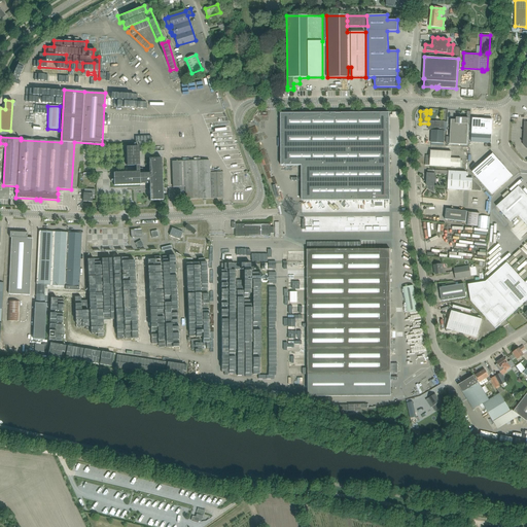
[(280,113),(281,166),(302,166),(307,166),(307,200),(302,200),(302,201),(389,200),(389,167),(389,165),(389,112),(280,113)]
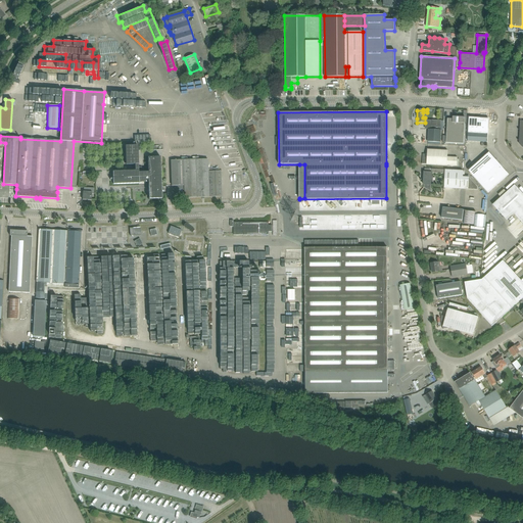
[(445,142),(463,143),(465,117),(453,116),(453,119),(447,119),(446,124),(445,142)]
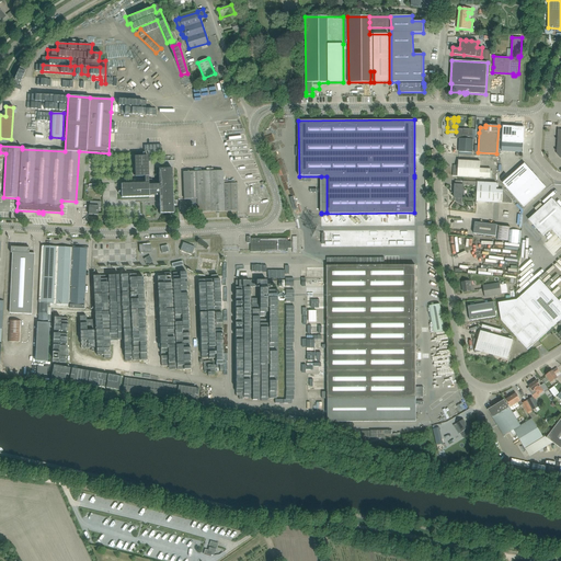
[(502,142),(502,151),(523,152),(523,144),(524,137),(524,127),(514,127),(514,126),(503,126),(503,132),(502,142)]
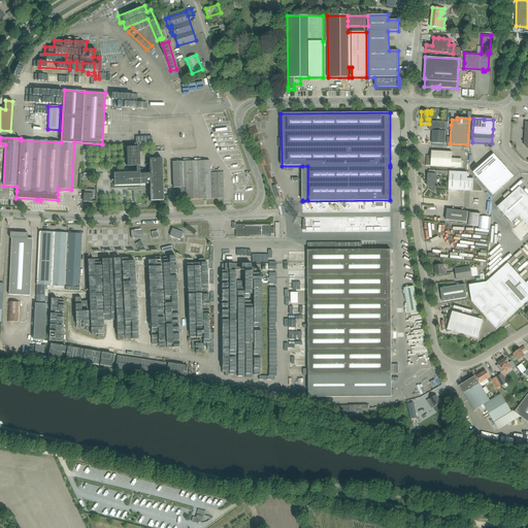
[(437,143),(444,143),(446,131),(432,130),(432,143),(437,143)]
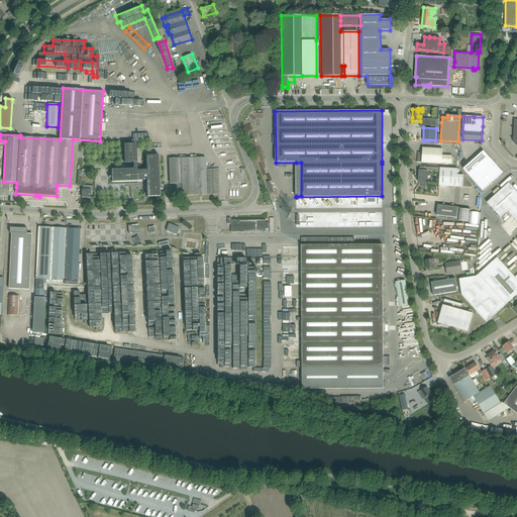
[(160,185),(159,156),(145,156),(146,170),(140,170),(140,169),(137,169),(136,143),(123,144),(124,163),(133,163),(133,169),(111,170),(112,182),(137,181),(137,180),(143,180),(143,181),(144,181),(144,182),(145,182),(145,181),(146,181),(147,197),(160,196),(160,185)]
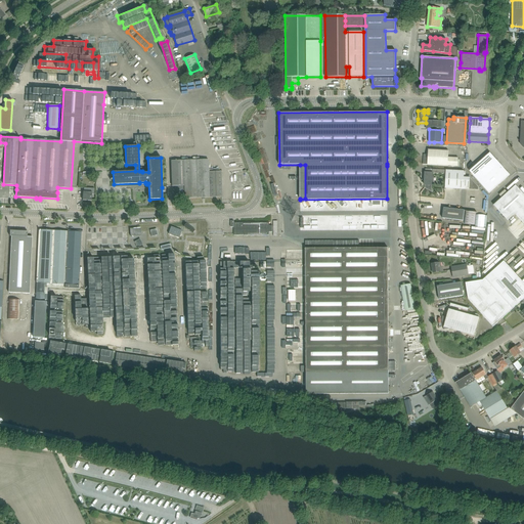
[(427,165),(432,165),(447,166),(457,166),(459,158),(448,158),(448,150),(428,149),(428,155),(426,155),(426,157),(425,157),(424,157),(423,165),(427,165)]
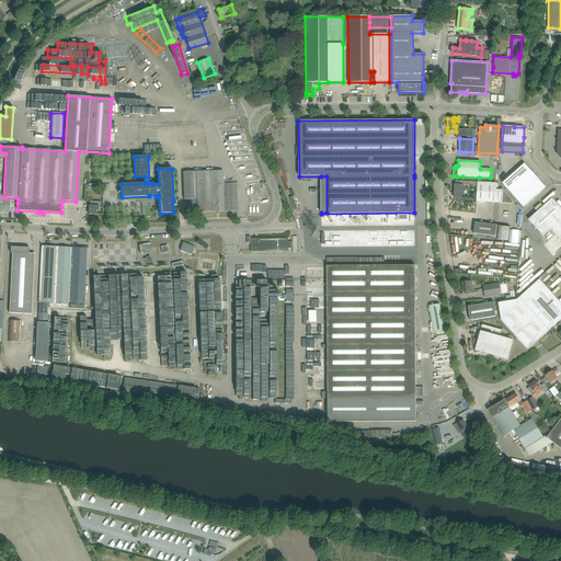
[(502,183),(513,195),(535,175),(531,171),(528,169),(526,167),(525,163),(521,167),(502,183)]
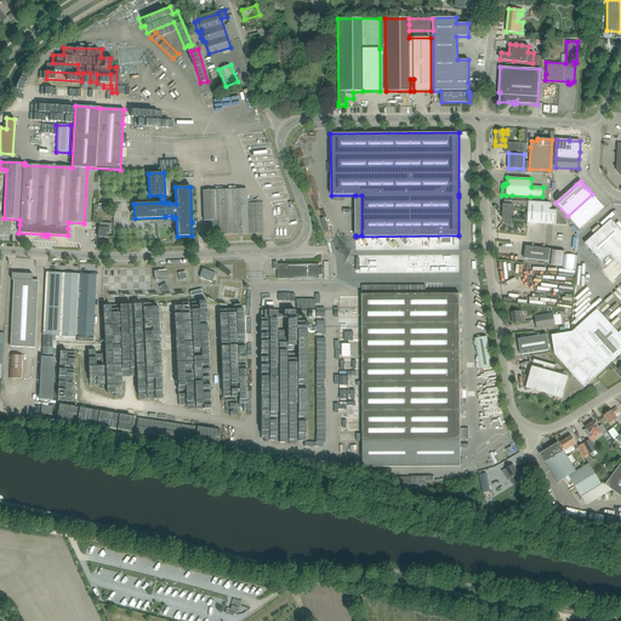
[(206,227),(209,227),(209,233),(211,234),(218,234),(263,233),(262,204),(260,204),(258,200),(248,200),(246,189),(203,191),(204,220),(204,224),(206,227)]
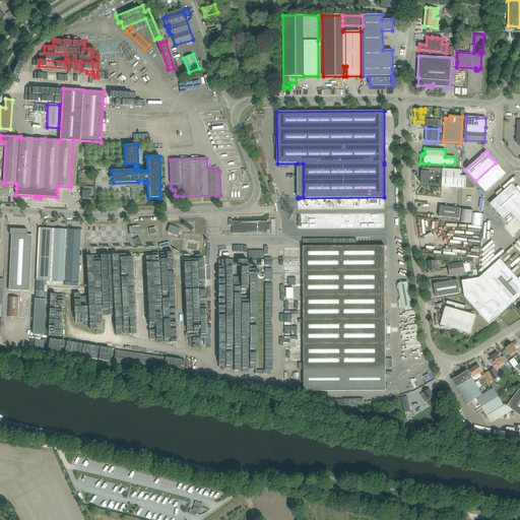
[(496,163),(475,181),(485,192),(506,174),(496,163)]
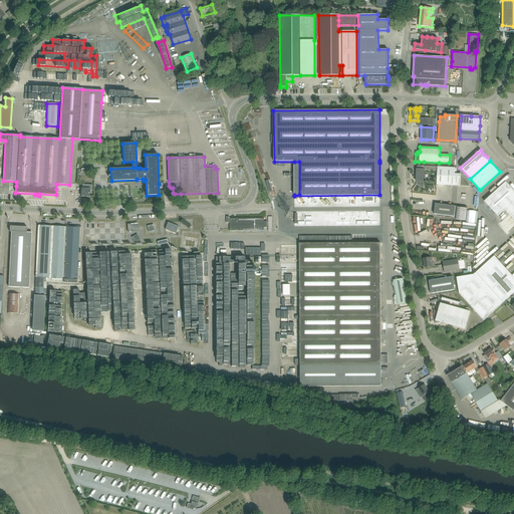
[(417,184),(421,187),(423,188),(424,182),(424,178),(425,178),(425,174),(424,174),(425,170),(437,171),(437,185),(460,186),(469,187),(469,184),(461,175),(461,174),(455,174),(455,168),(423,166),(423,170),(417,170),(416,182),(417,182),(417,184)]
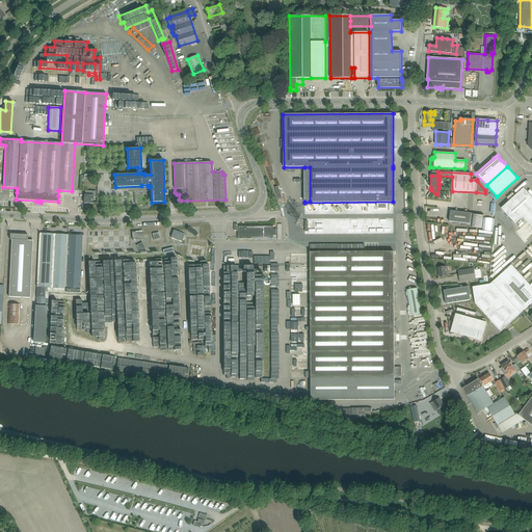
[(501,208),(515,223),(523,217),(531,228),(531,197),(524,188),(501,208)]
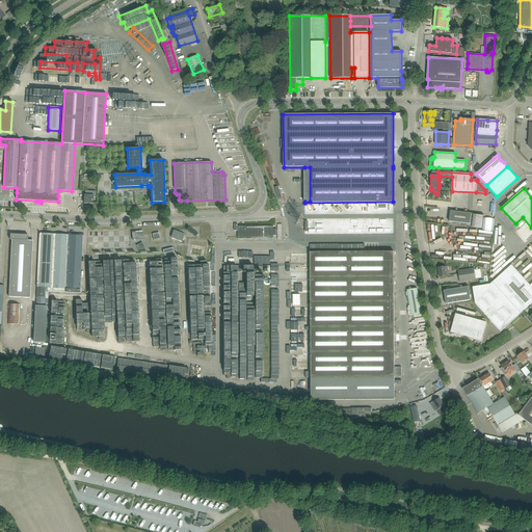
[(84,204),(92,204),(94,197),(96,197),(96,191),(85,190),(84,194),(84,204)]
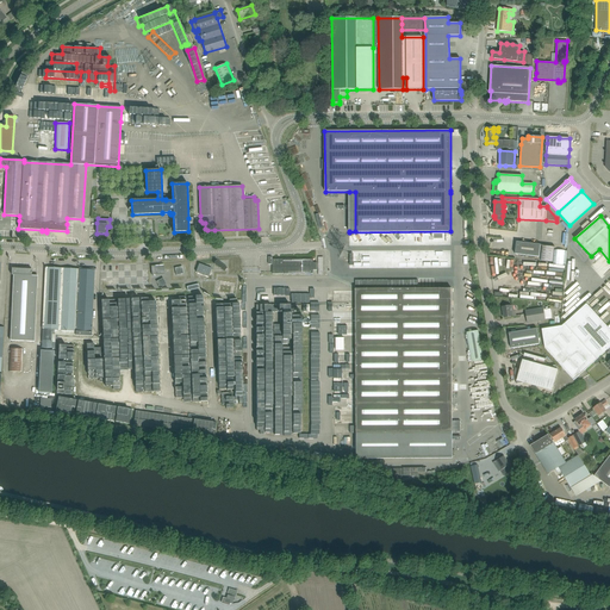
[(515,254),(539,257),(540,244),(516,242),(515,254)]
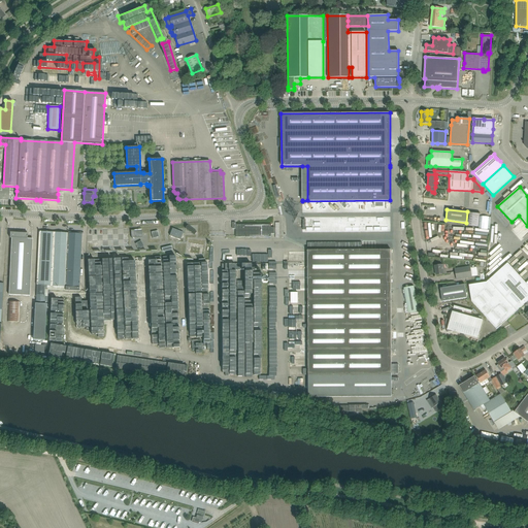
[(467,225),(479,226),(480,215),(468,213),(467,225)]
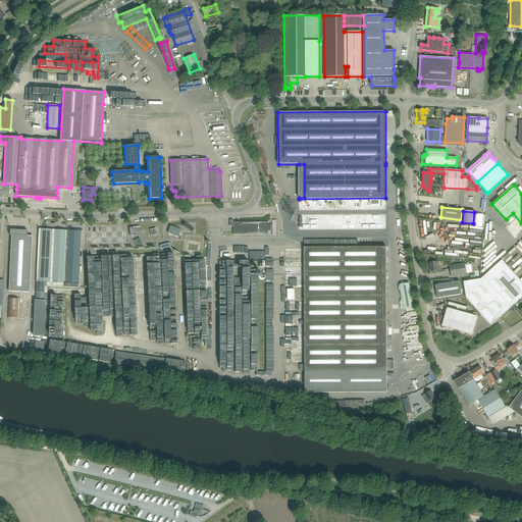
[(320,221),(320,217),(303,217),(303,222),(296,222),(296,229),(326,228),(326,221),(320,221)]
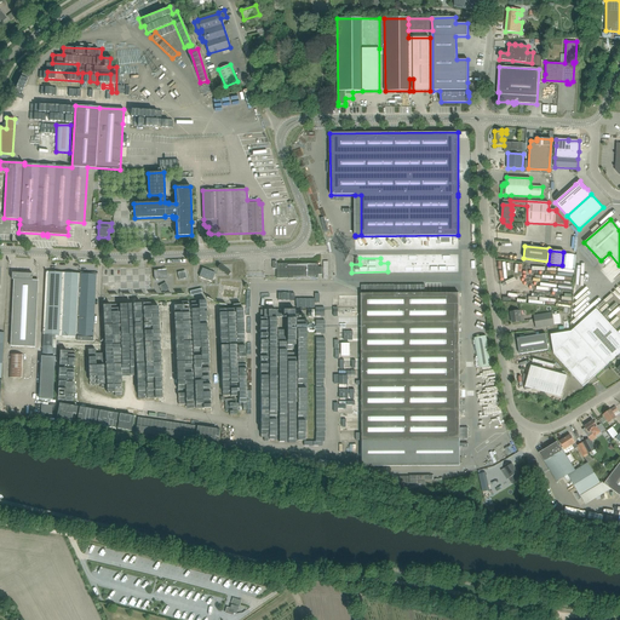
[(273,262),(273,269),(276,269),(277,279),(319,279),(319,275),(322,275),(322,267),(319,267),(319,263),(276,263),(276,262),(273,262)]
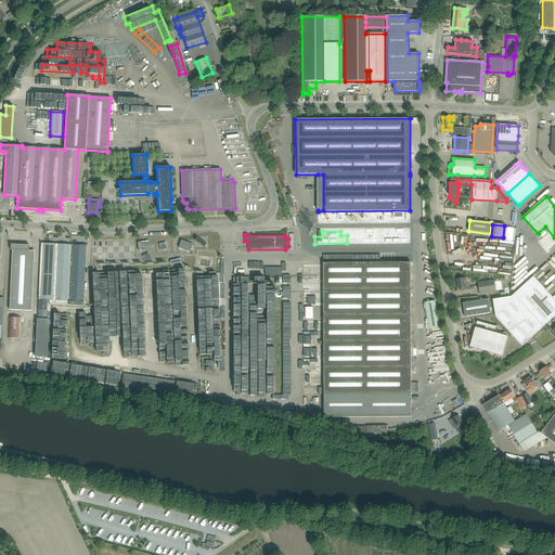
[(12,250),(9,310),(30,311),(34,250),(28,250),(29,245),(21,244),(21,242),(18,242),(18,244),(11,244),(10,249),(12,250)]
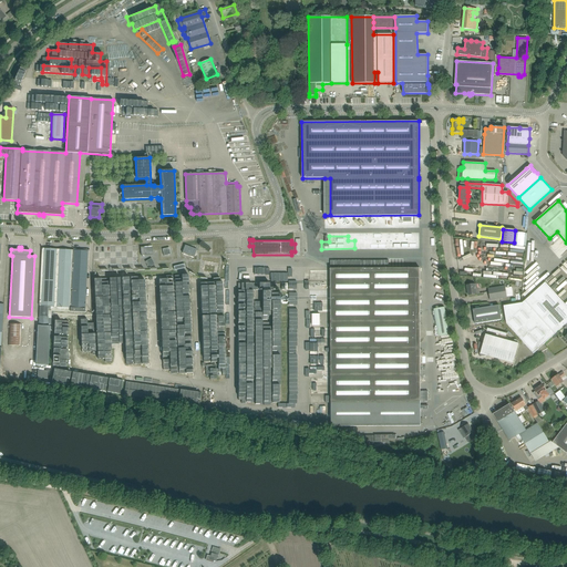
[(42,254),(39,325),(48,325),(48,319),(51,319),(51,312),(51,310),(69,311),(72,250),(42,248),(42,254)]
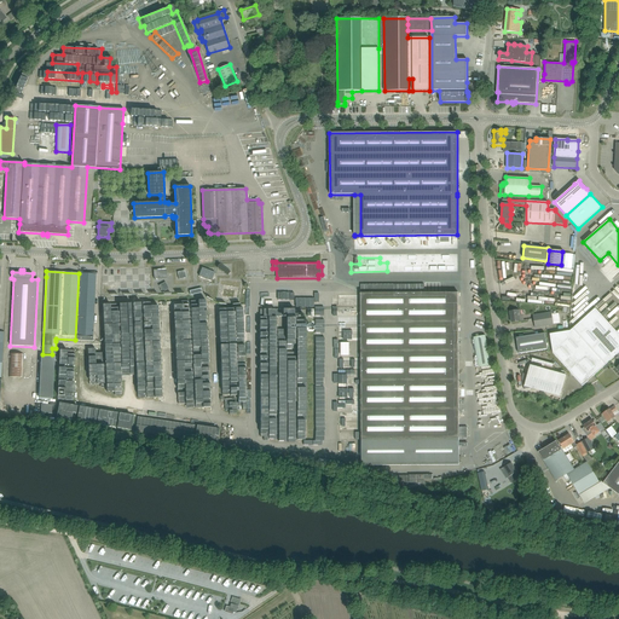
[(79,273),(75,340),(92,341),(94,302),(96,275),(79,273)]
